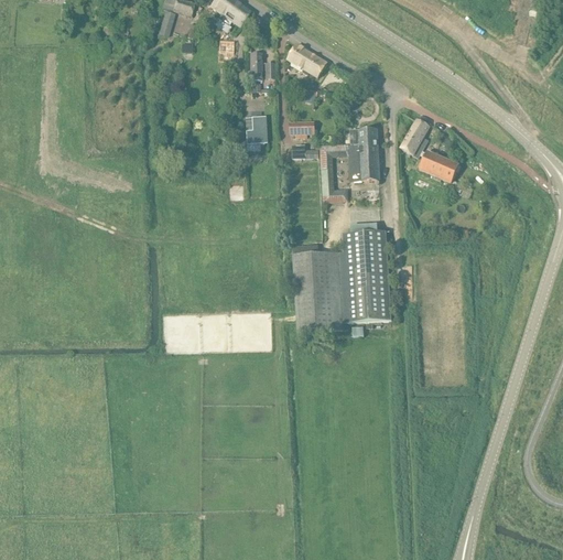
[(163,0),(162,7),(190,14),(193,2),(185,0),(163,0)]
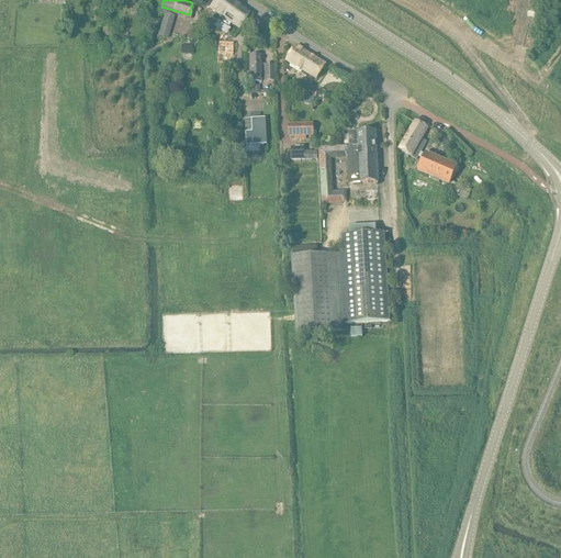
[(211,0),(209,4),(238,26),(249,11),(234,0),(211,0)]
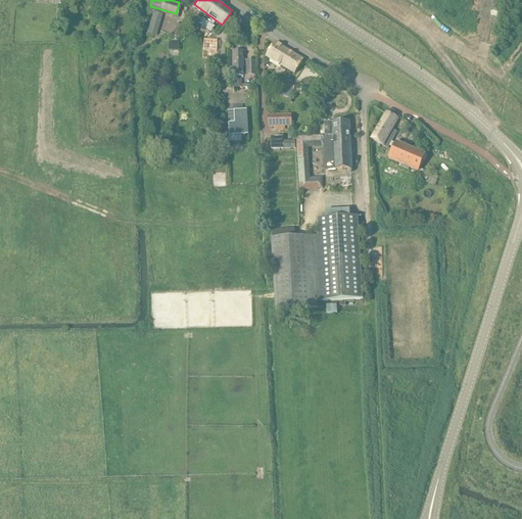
[(159,11),(152,9),(146,31),(153,33),(159,11)]
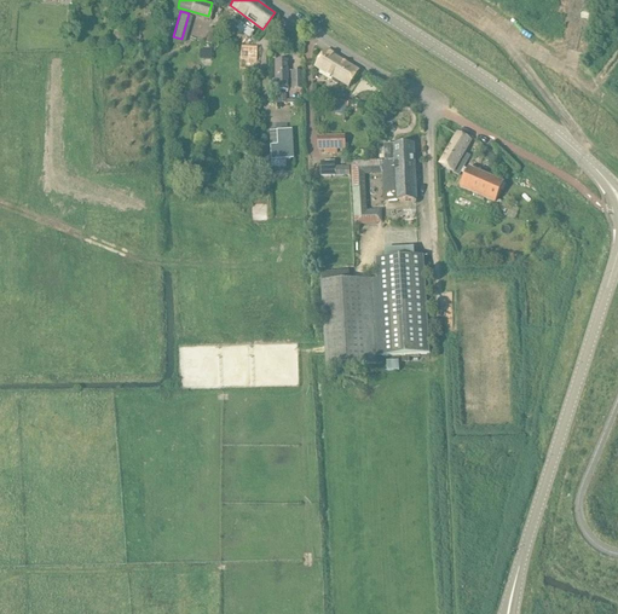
[(212,41),(215,27),(207,24),(204,39),(212,41)]
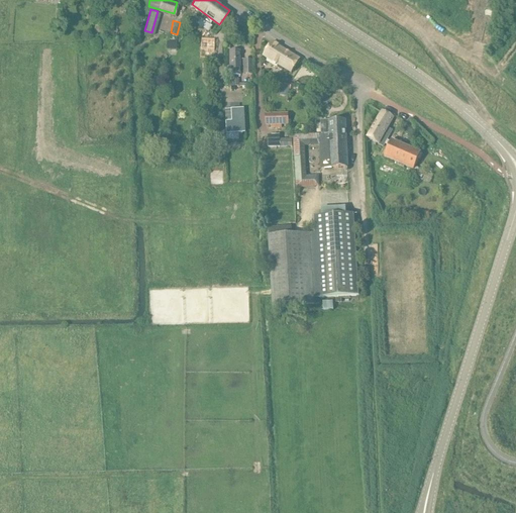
[(113,24),(104,24),(104,32),(107,33),(107,35),(116,35),(116,28),(113,28),(113,24)]
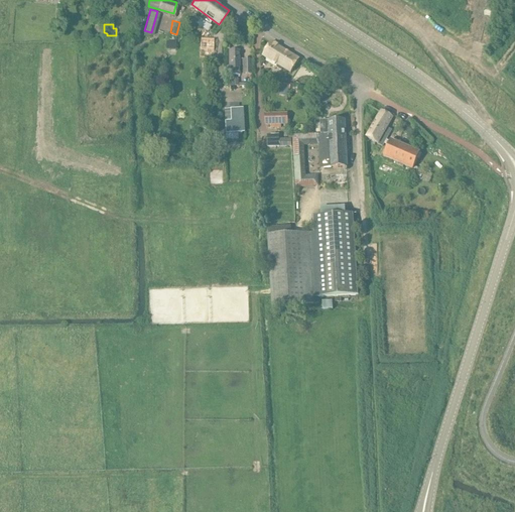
[(212,46),(213,37),(207,37),(207,36),(200,36),(199,46),(212,46)]
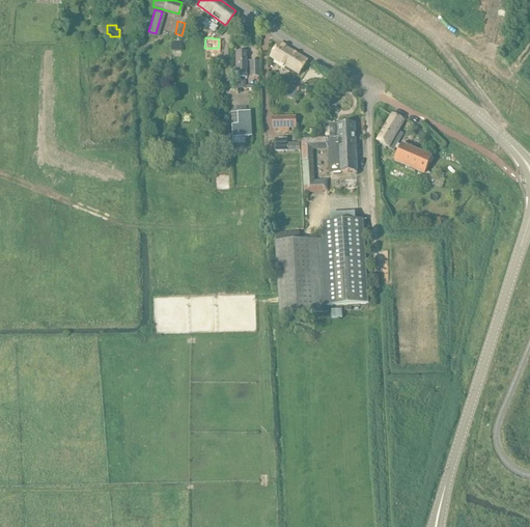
[(180,39),(170,39),(169,48),(179,48),(180,39)]
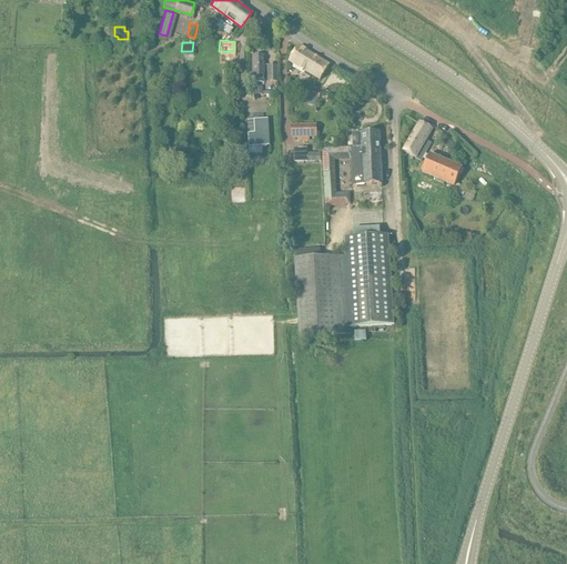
[(328,62),(299,43),(289,59),(320,77),(328,62)]
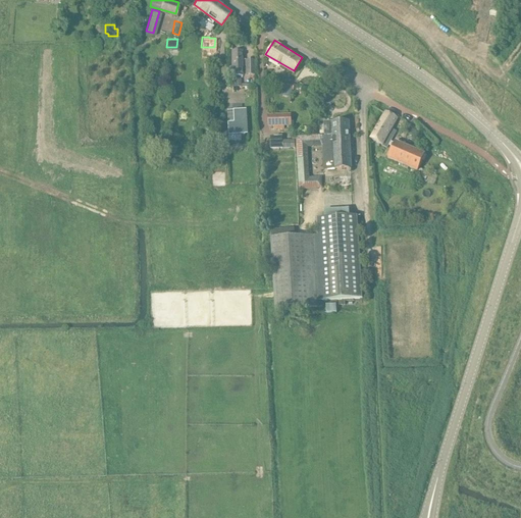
[(228,72),(241,72),(241,48),(230,48),(230,64),(228,64),(228,72)]
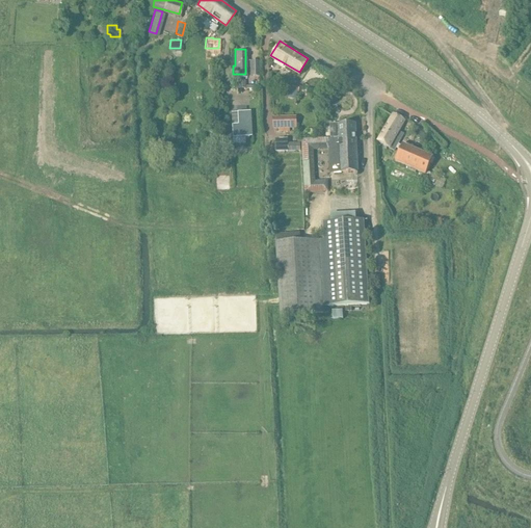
[(258,57),(248,58),(248,74),(259,73),(258,57)]
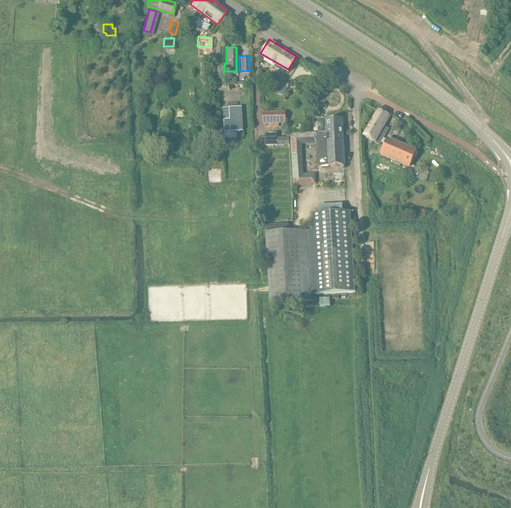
[(224,75),(225,82),(235,81),(234,74),(224,75)]
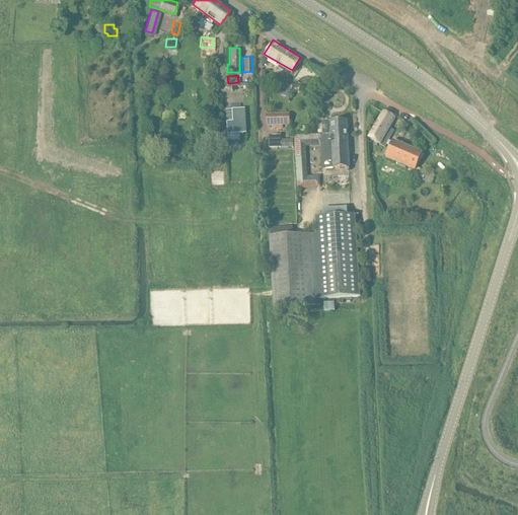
[(242,98),(221,100),(222,138),(244,136),(242,98)]
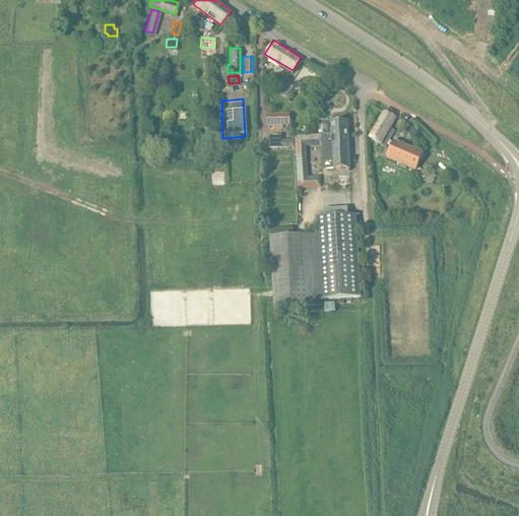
[(378,141),(380,142),(385,144),(394,128),(389,125),(395,115),(384,109),(369,135),(376,139),(375,141),(377,143),(378,141)]
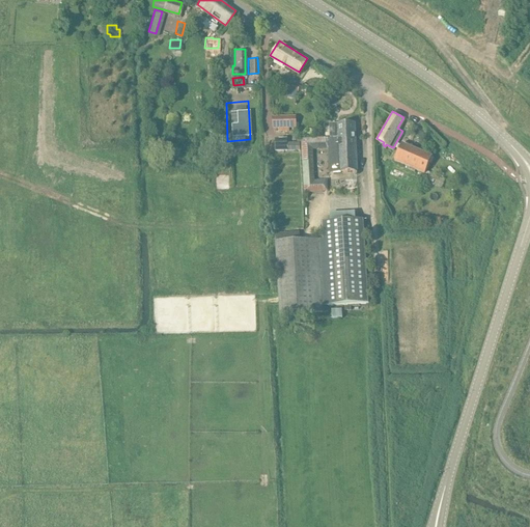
[(272,114),(273,126),(296,125),(295,113),(272,114)]
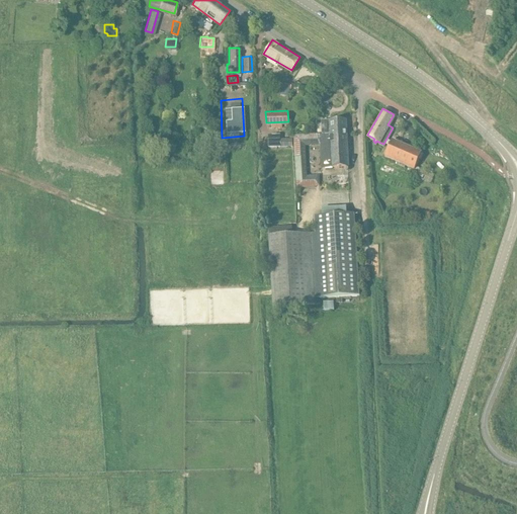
[(348,164),(345,117),(321,118),(322,132),(318,132),(294,133),(296,184),(319,184),(319,173),(306,173),(304,143),(319,142),(320,165),(348,164)]
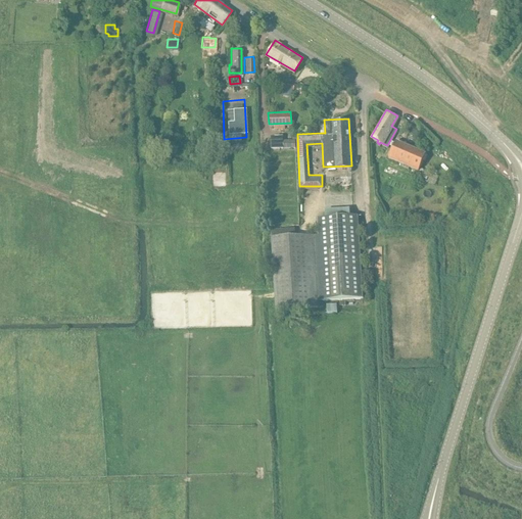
[(395,139),(388,155),(418,169),(425,151),(395,139)]
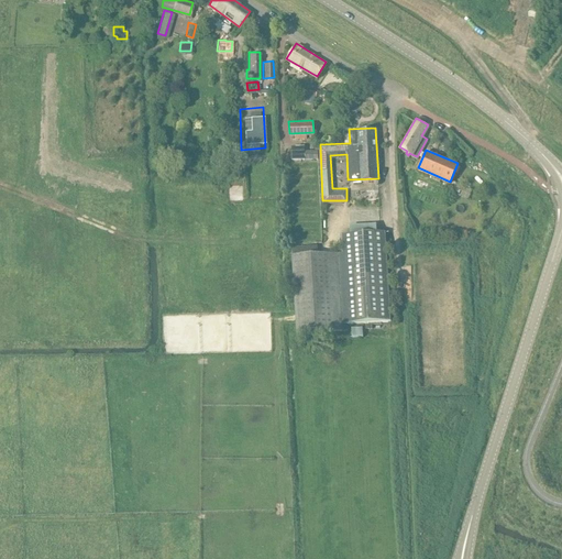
[(460,210),(470,211),(471,196),(461,195),(460,210)]
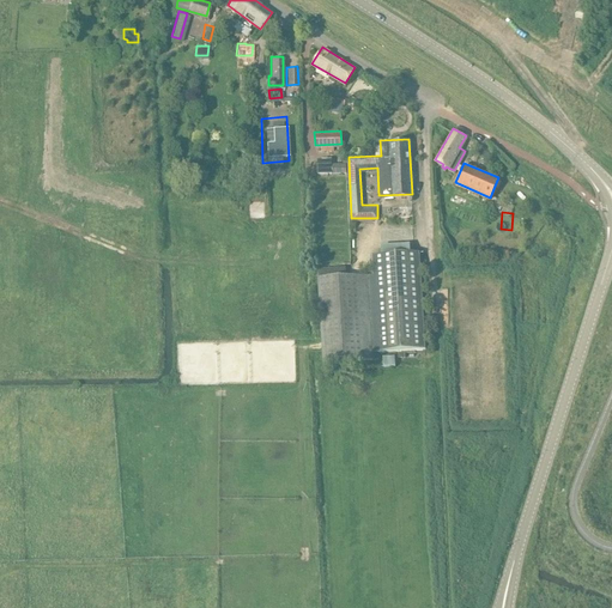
[(371,254),(373,272),(345,274),(345,265),(317,267),(322,360),(377,357),(377,350),(424,347),(418,251),(410,251),(408,242),(380,243),(380,254),(371,254)]
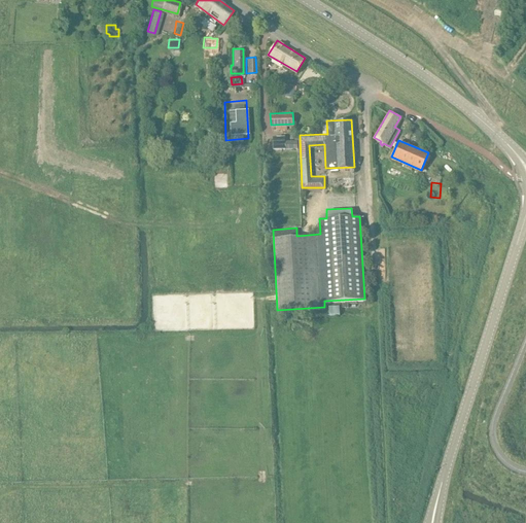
[(327,306),(328,314),(339,313),(338,305),(327,306)]
